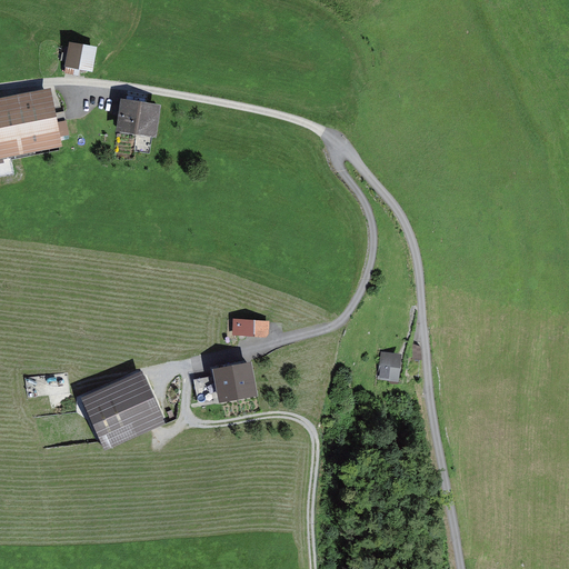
[(95,49),(70,45),(66,67),(90,70),(95,49)]
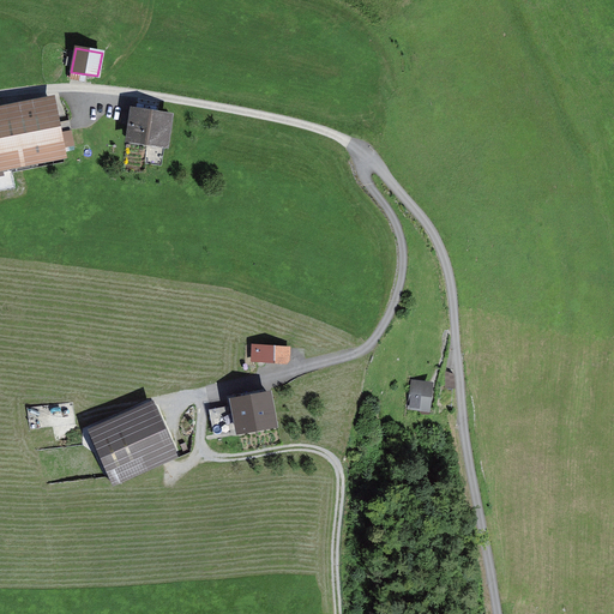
[(0,109),(0,169),(62,160),(54,102),(0,109)]
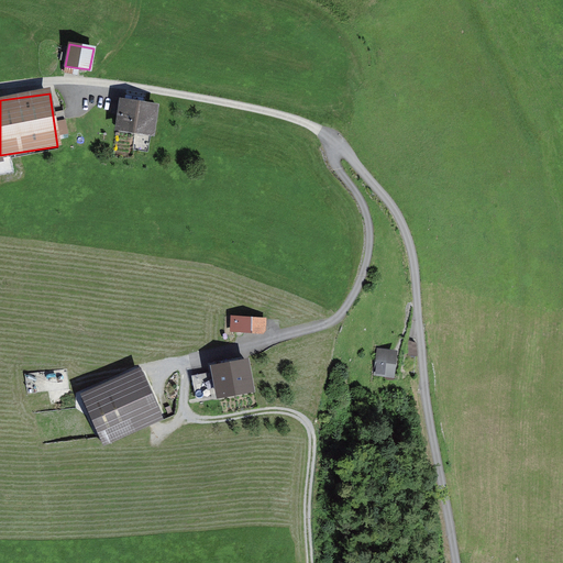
[(117,100),(113,132),(157,138),(162,105),(117,100)]
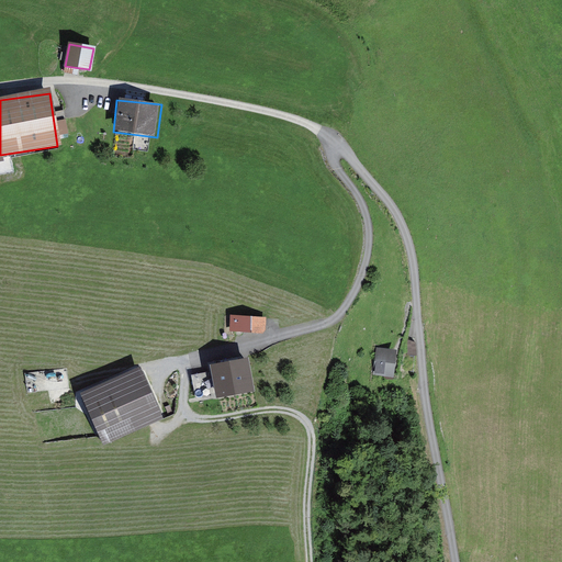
[(234,310),(232,325),(263,327),(266,312),(234,310)]
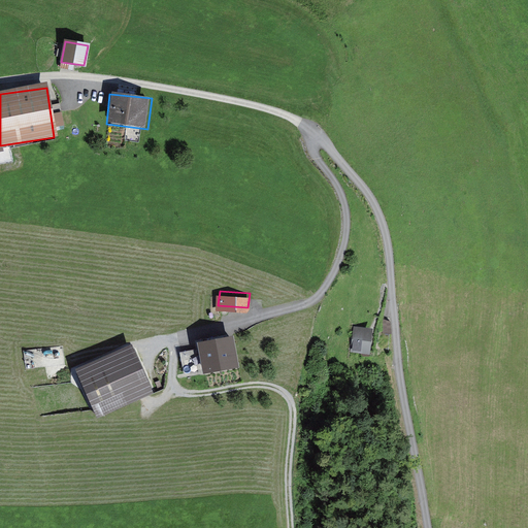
[(355,329),(352,351),(368,354),(371,332),(355,329)]
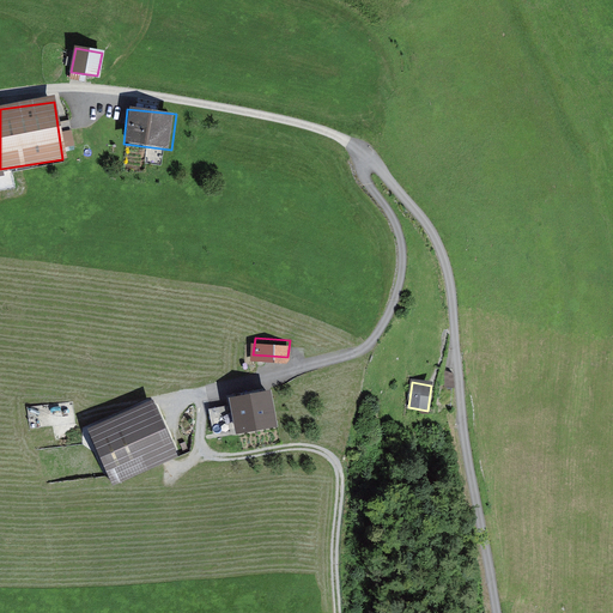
[(232,402),(238,432),(274,425),(268,395),(232,402)]
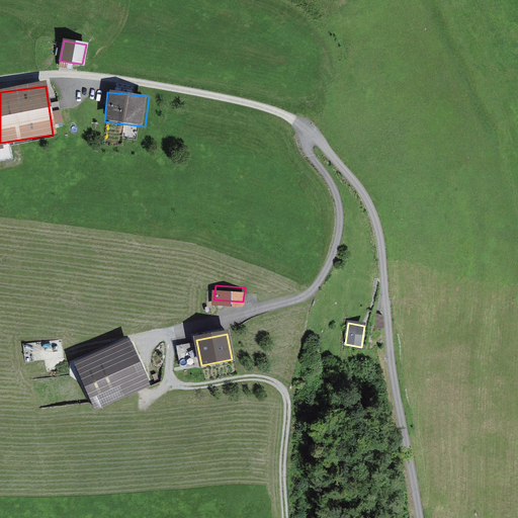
[(82,363),(98,403),(147,382),(131,343),(82,363)]
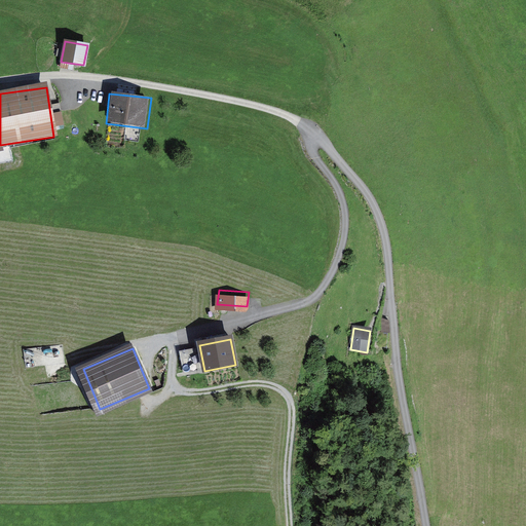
All buildings are outlined.
